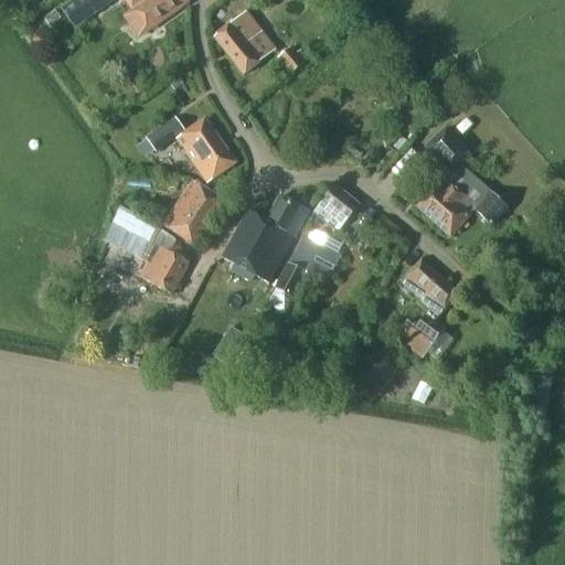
[(117,0),(76,0),(61,12),(75,31),(117,0)]
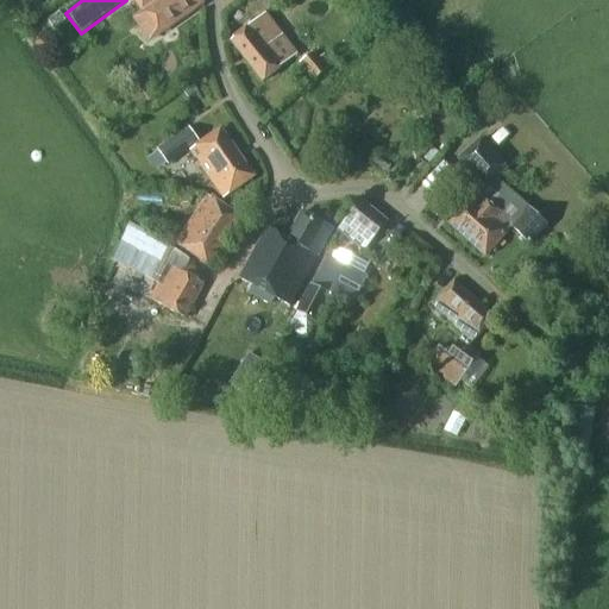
[(135,0),(159,36),(205,4),(201,0),(135,0)]
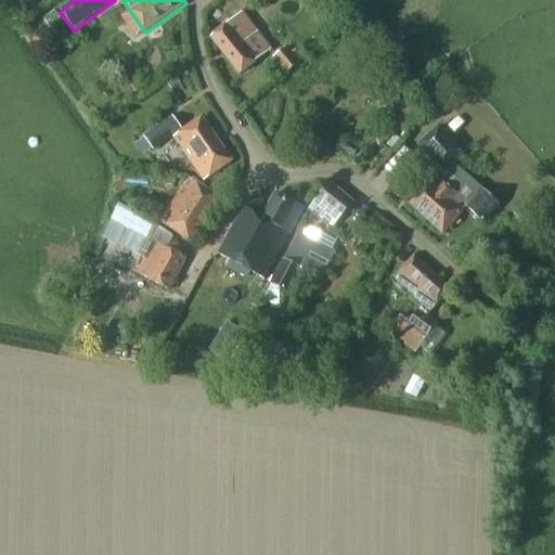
[(270,50),(256,33),(258,31),(242,13),(210,38),(240,75),(270,50)]
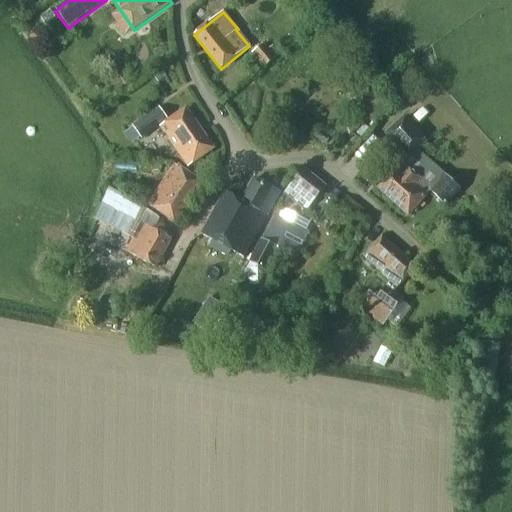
[(280,55),(268,40),(252,53),(264,68),(280,55)]
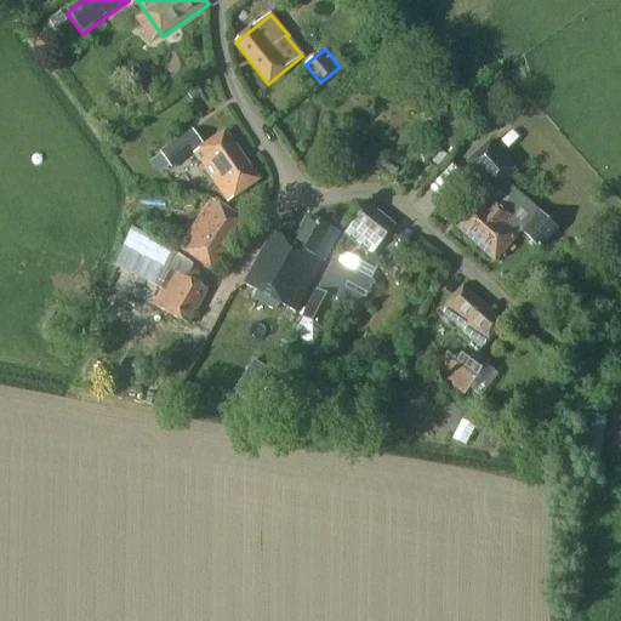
[(226,132),(204,147),(193,130),(159,153),(171,170),(194,154),(228,203),(260,181),(226,132)]
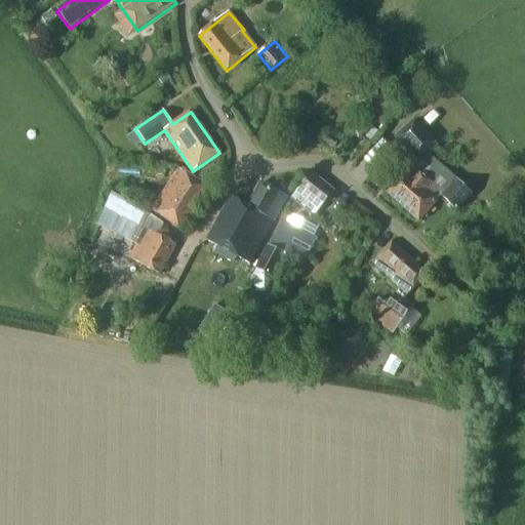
[(418,221),(441,197),(456,211),(473,195),(456,179),(434,156),(441,149),(414,119),(394,137),(416,162),(413,165),(411,164),(387,193),(418,221)]
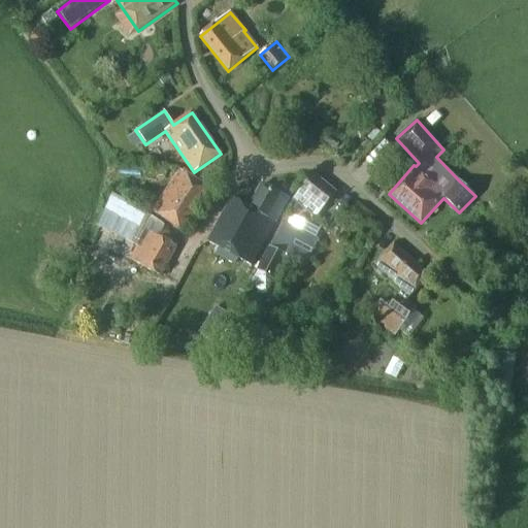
[(179,230),(206,191),(208,188),(180,170),(153,212),(179,230)]
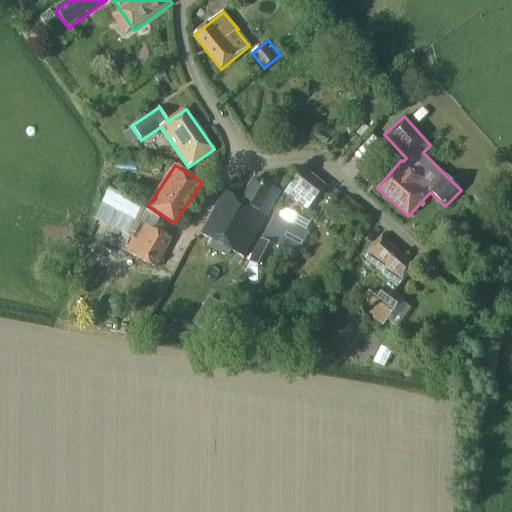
[(306,210),(325,187),(305,170),(285,193),(306,210)]
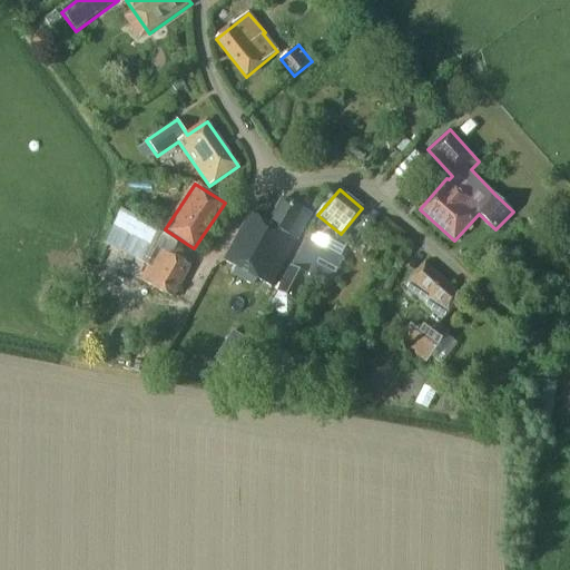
[(272,287),(311,216),(283,202),(271,224),(252,214),(225,262),(272,287)]
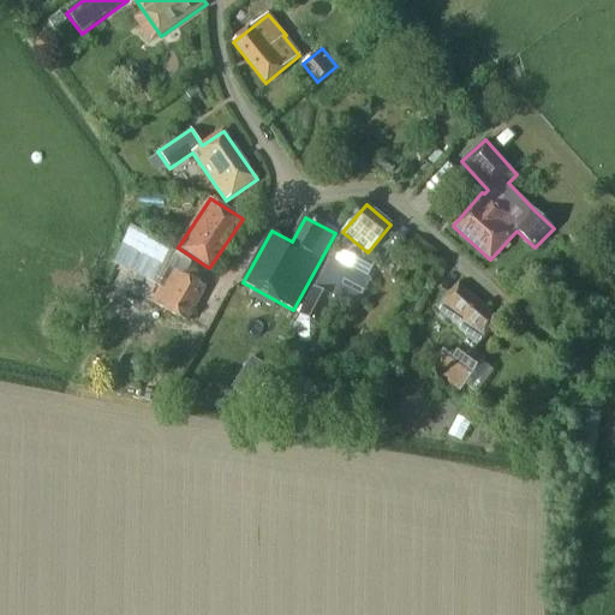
[(119,246),(137,255),(143,257),(144,255),(166,266),(173,251),(150,240),(151,238),(129,227),(119,246)]
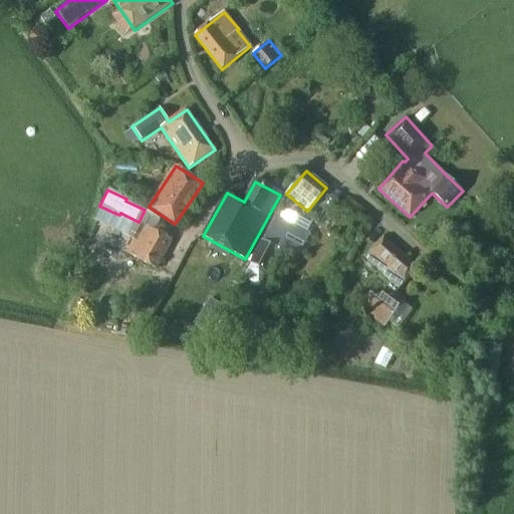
[(297,260),(310,234),(277,217),(264,241),(263,240),(250,265),(268,274),(280,251),(297,260)]
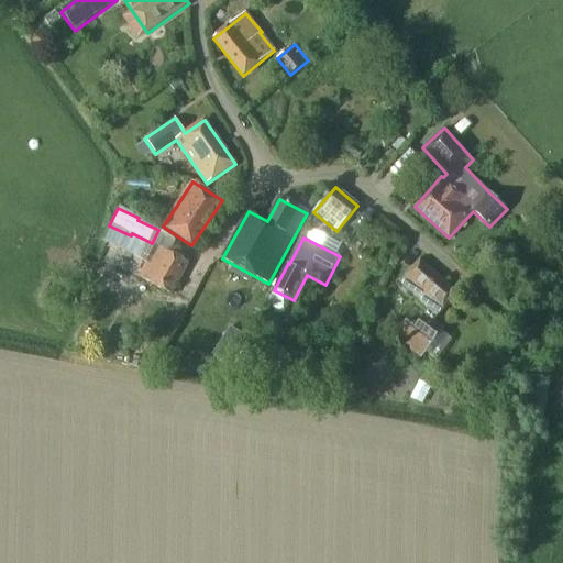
[(172,295),(192,256),(172,245),(168,253),(159,249),(151,264),(147,263),(139,277),(172,295)]
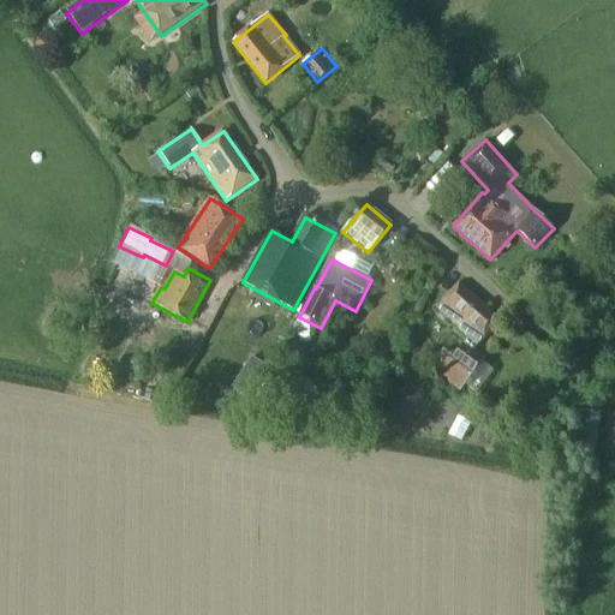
[(437,308),(470,336),(464,344),(453,358),(443,350),(430,369),(460,392),(472,375),(484,359),(485,358),(475,351),(479,345),(501,321),(460,284),(437,308)]
